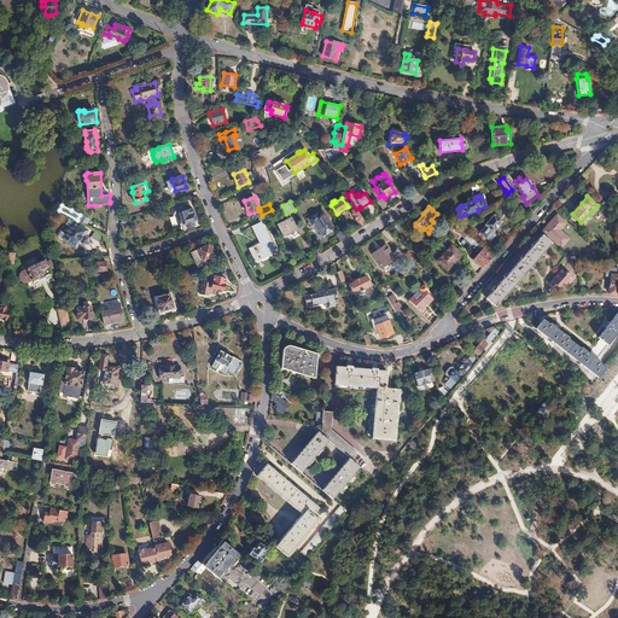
[(197,221),(192,209),(179,213),(182,226),(186,225),(187,228),(194,226),(193,222),(197,221)]
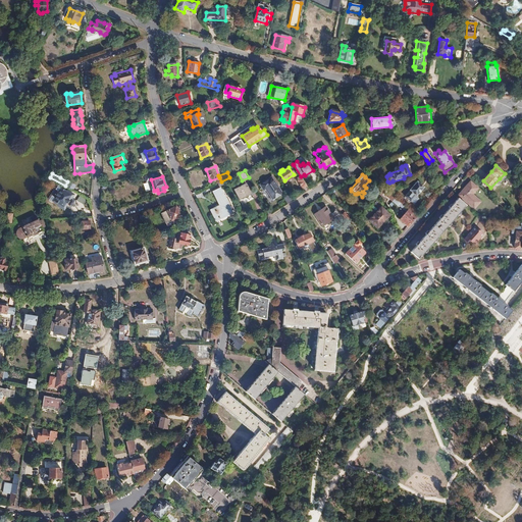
[(307,186),(303,180),(301,176),(299,178),(298,180),(303,189),(307,186)]
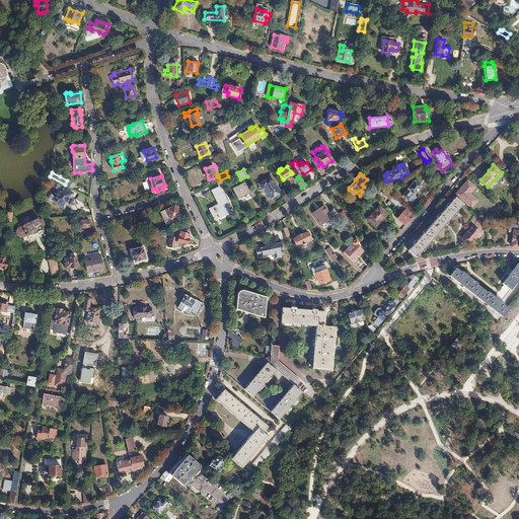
[(272,198),(281,193),(271,176),(260,183),(263,190),(266,189),(272,198)]
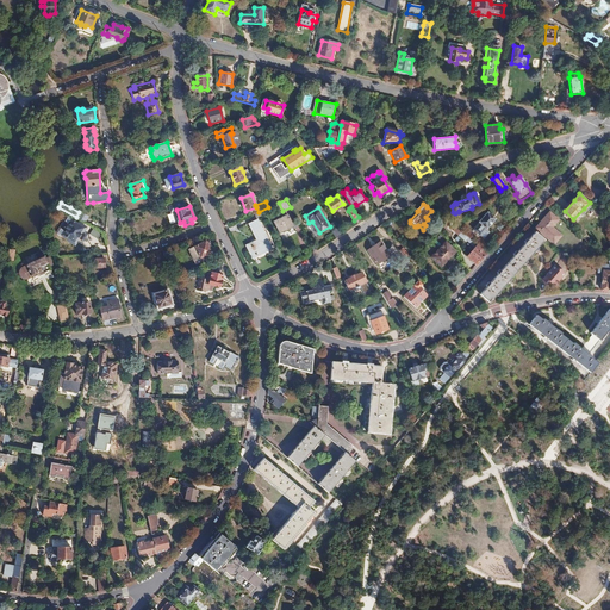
[(86,222),(89,216),(81,213),(79,212),(76,217),(86,222)]
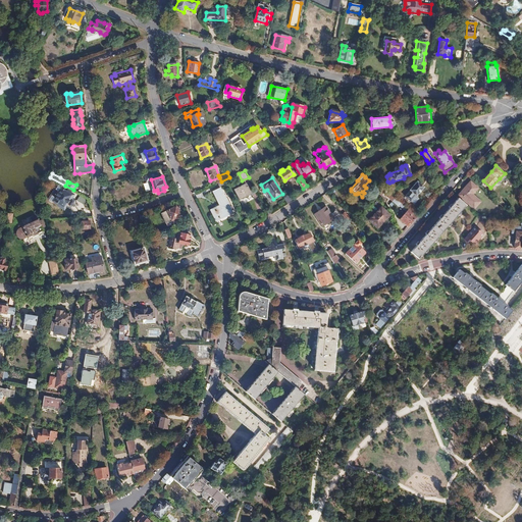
[(423,188),(416,181),(409,191),(404,197),(413,204),(418,199),(416,197),(423,188)]
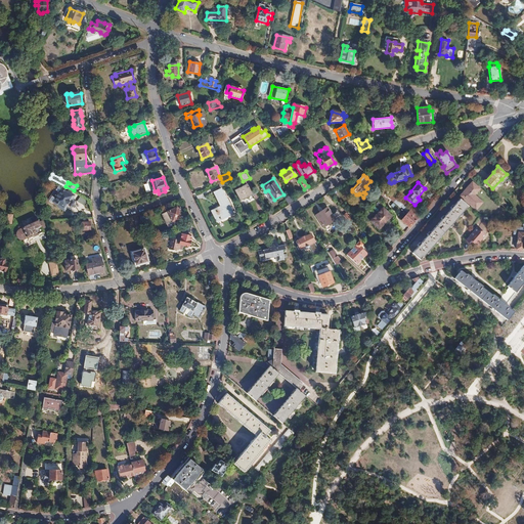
[(460,195),(475,209),(481,202),(474,194),(479,188),(472,182),(460,195)]
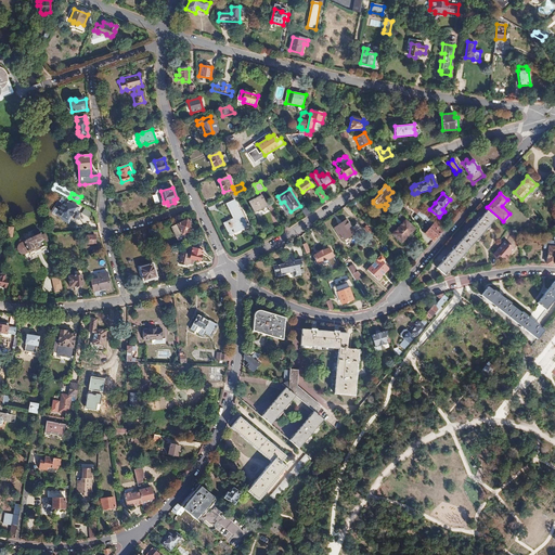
[(249,202),(255,213),(262,208),(263,211),(269,209),(261,195),(249,202)]
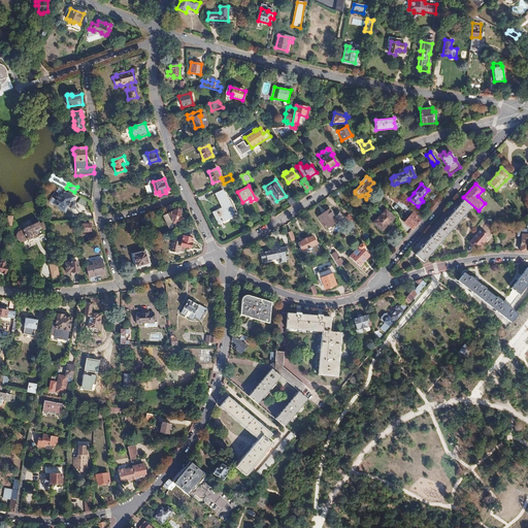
[(66,210),(74,197),(67,192),(66,194),(63,192),(57,201),(60,203),(59,205),(66,210)]
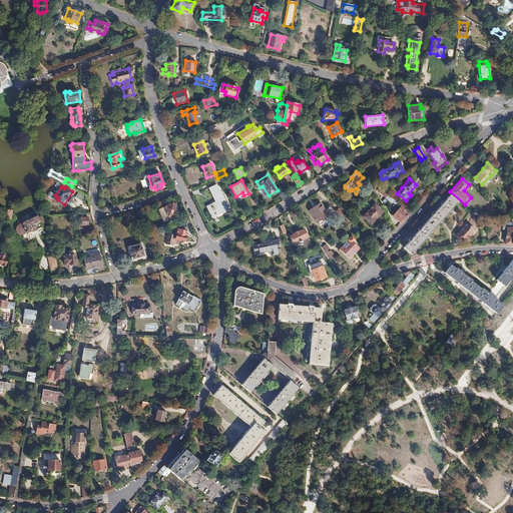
[(383,197),(387,192),(380,186),(376,191),(378,193),(380,191),(382,193),(381,195),(383,197)]
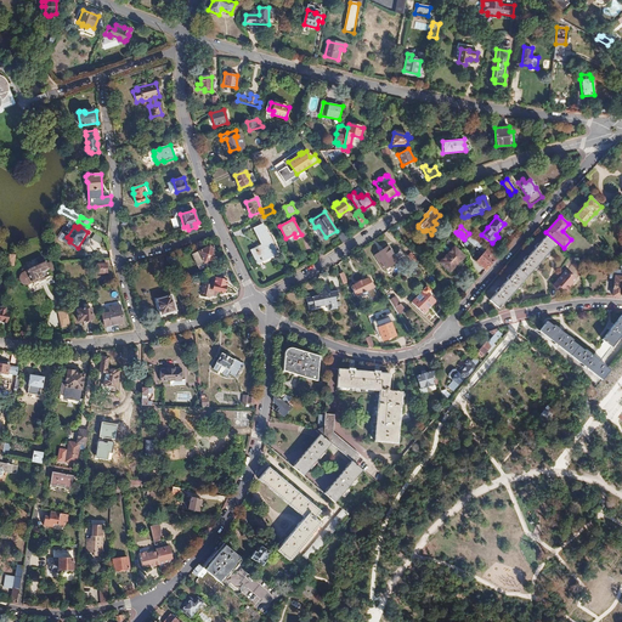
[(277,253),(264,227),(259,230),(265,243),(250,250),(256,263),(277,253)]
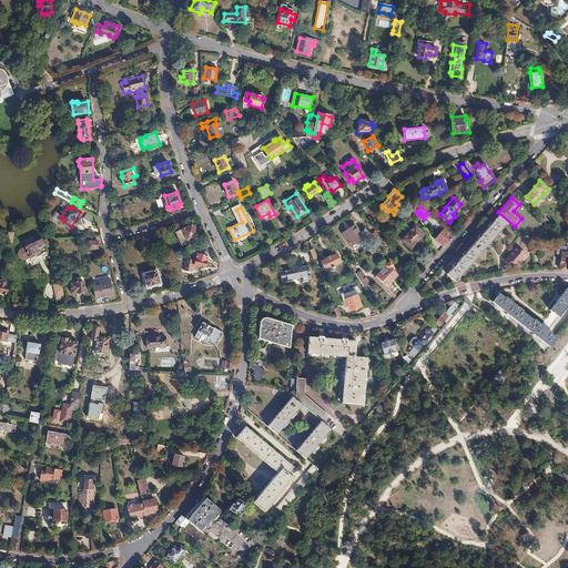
[(318,217),(314,211),(308,214),(313,222),(314,221),(318,217)]
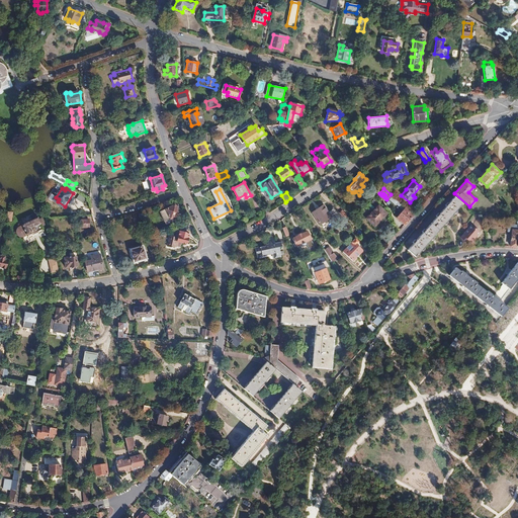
[(408,209),(394,197),(393,196),(390,198),(404,210),(397,219),(404,225),(413,214),(408,209)]
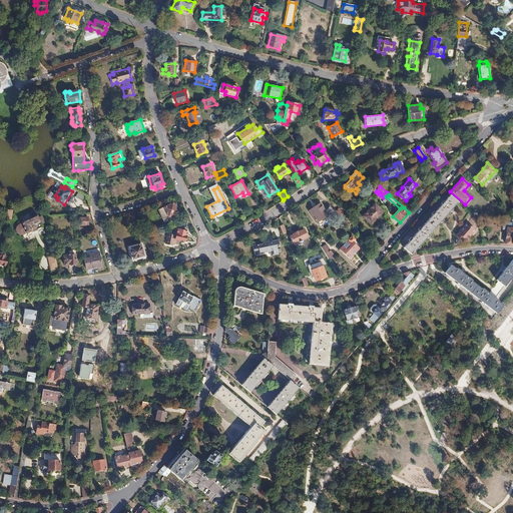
[(435,227),(458,201),(452,196),(450,194),(444,201),(442,200),(440,203),(442,204),(435,211),(433,210),(431,213),(432,214),(427,220),(435,227)]
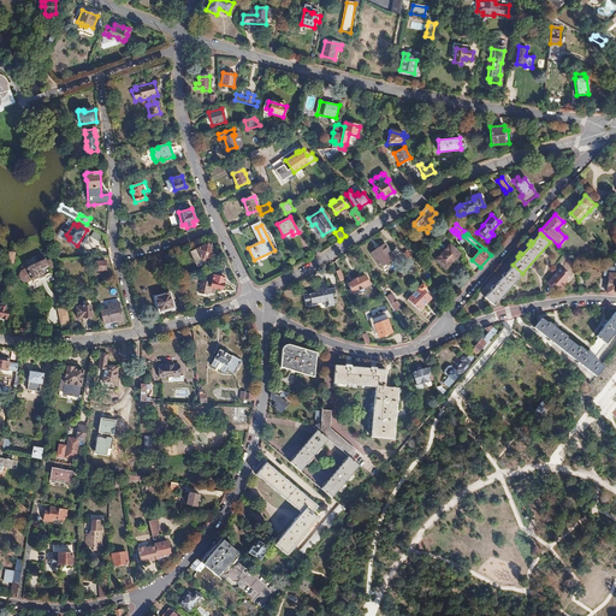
[(214,259),(208,244),(203,246),(190,252),(195,262),(202,260),(205,264),(214,259)]
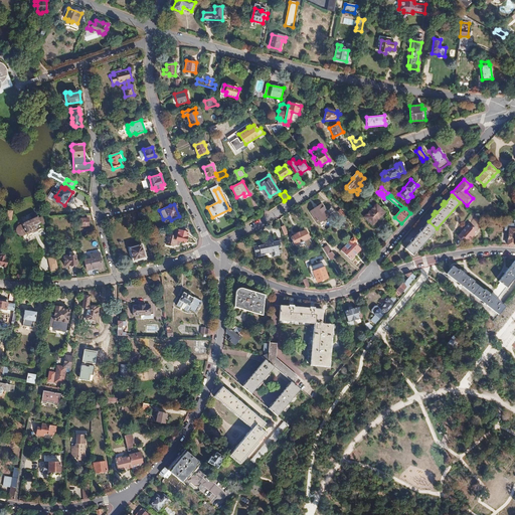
[(321,204),(311,211),(319,223),(329,216),(321,204)]
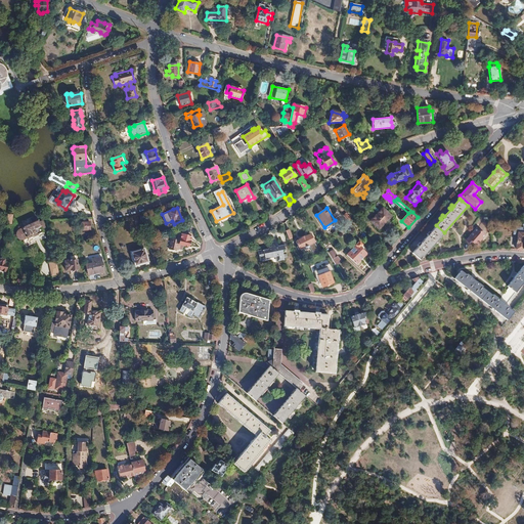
[(383,208),(370,221),(376,225),(377,224),(381,227),(385,223),(385,222),(391,215),(383,208)]
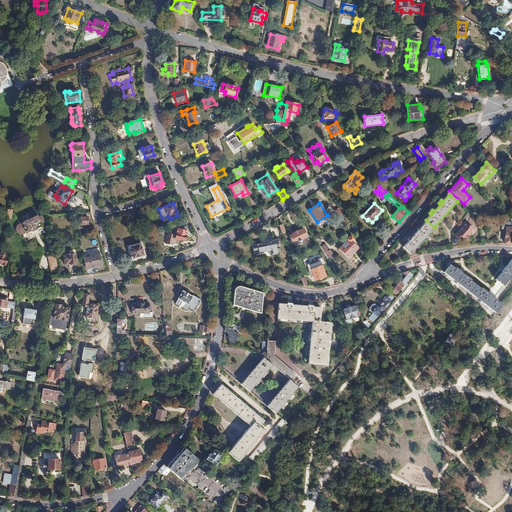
[(38,228),(43,225),(41,221),(43,220),(42,216),(41,214),(39,213),(23,222),(23,223),(21,224),(20,225),(19,226),(18,228),(18,229),(18,230),(19,231),(20,233),(21,234),(22,234),(23,234),(25,234),(27,233),(28,232),(29,233),(35,230),(34,228),(38,226),(38,228)]
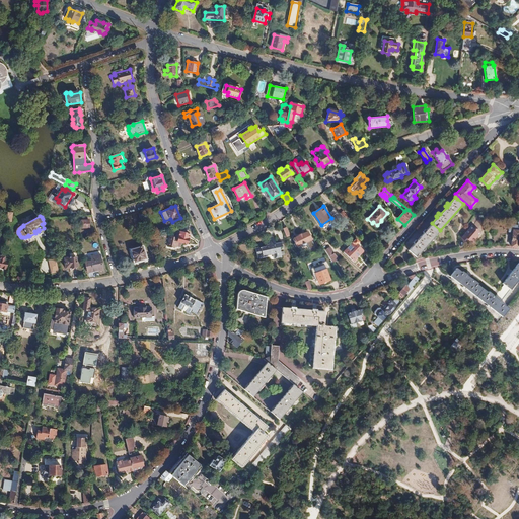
[(518,246),(518,238),(518,218),(518,220),(517,221),(517,222),(518,223),(518,225),(509,224),(508,231),(513,232),(511,245),(518,246)]
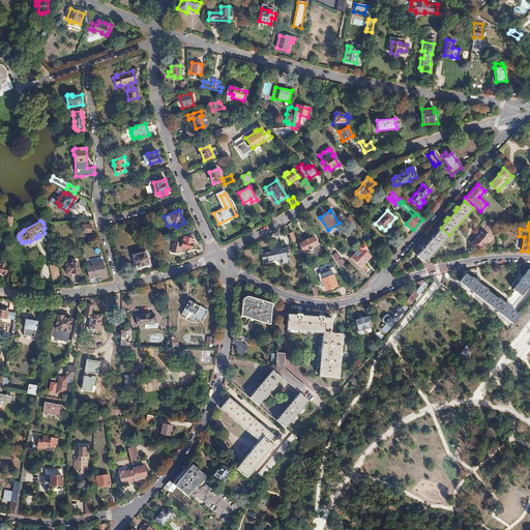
[(424,263),(449,235),(441,228),(435,235),(434,234),(431,237),(433,238),(425,246),(423,244),(421,247),(422,248),(416,256),(424,263)]
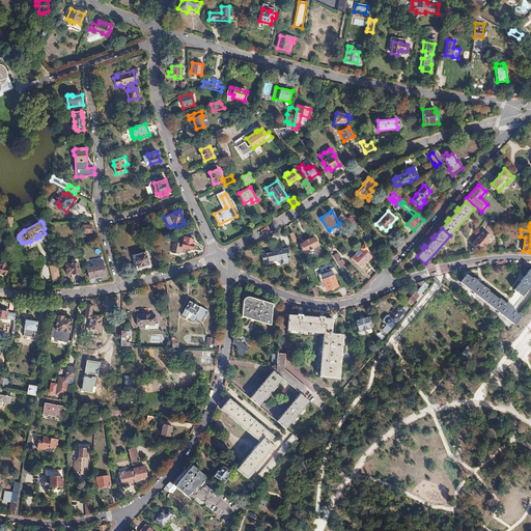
[(483,229),(473,243),(476,246),(478,243),(482,247),(492,236),(483,229)]
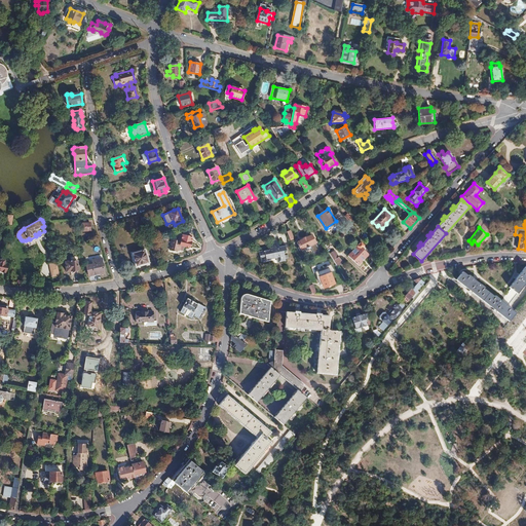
[(189,248),(192,237),(183,235),(181,241),(180,245),(184,247),(189,248)]
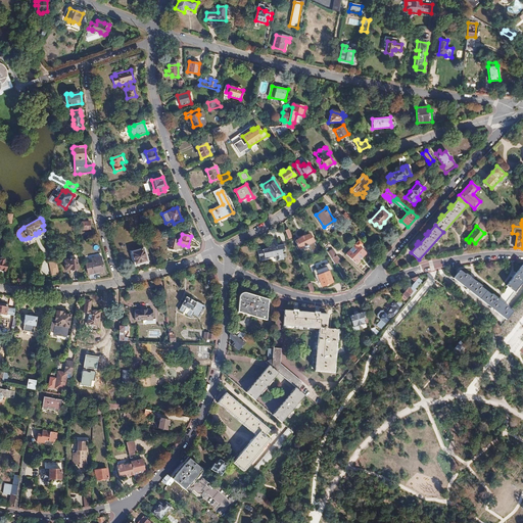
[(305,245),(314,241),(310,234),(301,238),(301,239),(297,241),(298,244),(296,246),(298,250),(305,247),(305,245)]
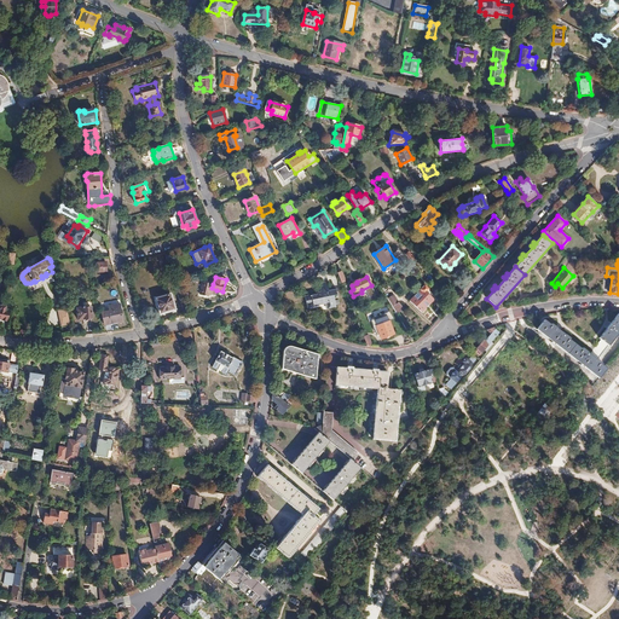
[(304,295),(306,306),(312,305),(312,304),(317,302),(317,305),(323,304),(323,301),(328,300),(329,306),(335,305),(333,294),(335,294),(334,285),(328,287),(327,281),(318,283),(320,290),(316,290),(317,293),(314,294),(313,289),(306,290),(307,295),(304,295)]
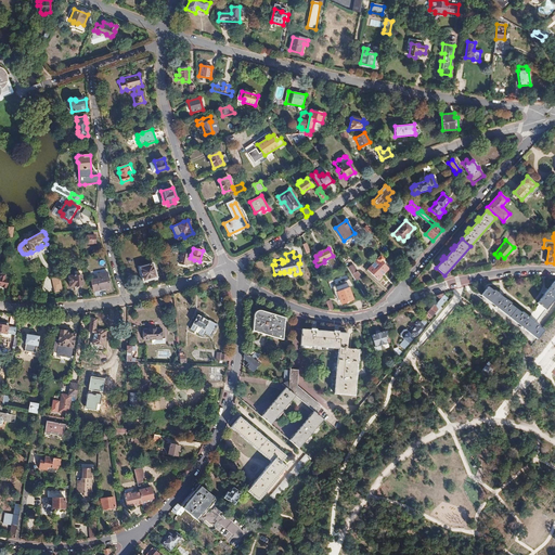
[(190,258),(191,255),(183,253),(180,262),(188,265),(189,263),(193,265),(194,260),(190,258)]
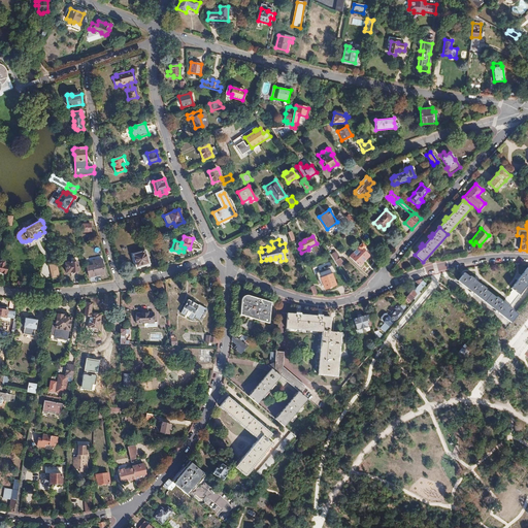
[(359,267),(371,256),(363,249),(365,248),(362,244),(359,248),(359,249),(354,254),(353,254),(350,258),(359,267)]
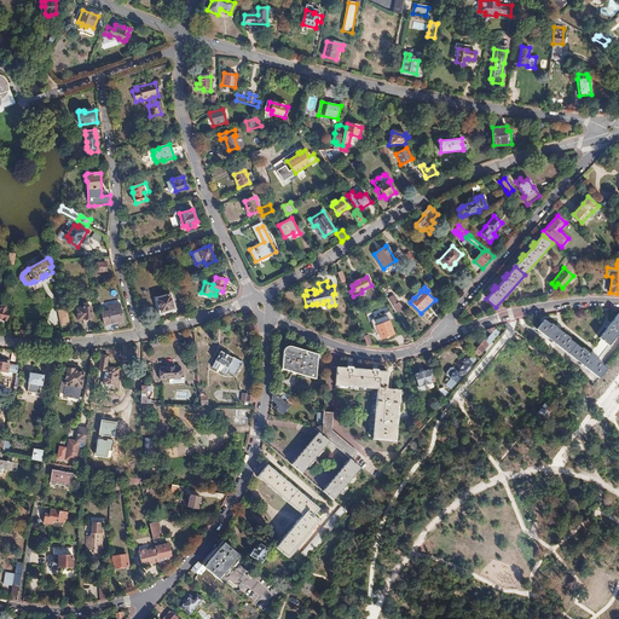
[(380,296),(385,294),(382,289),(372,294),(376,300),(380,298),(380,296)]
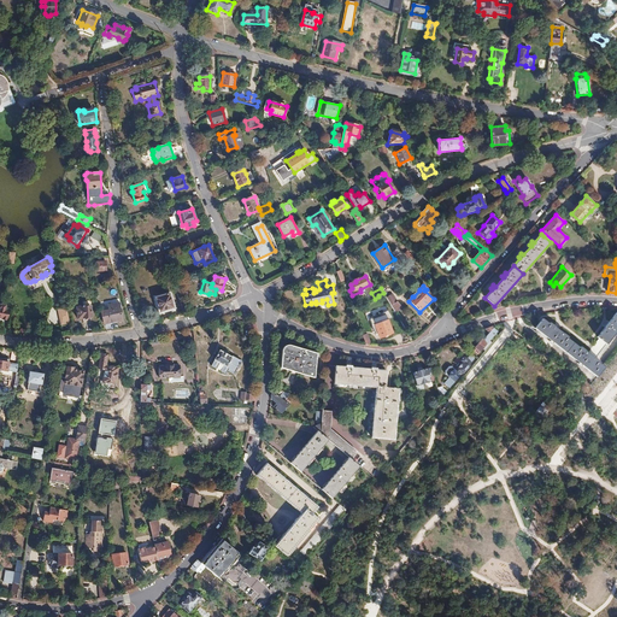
[(160,311),(174,307),(169,294),(157,298),(160,311)]
